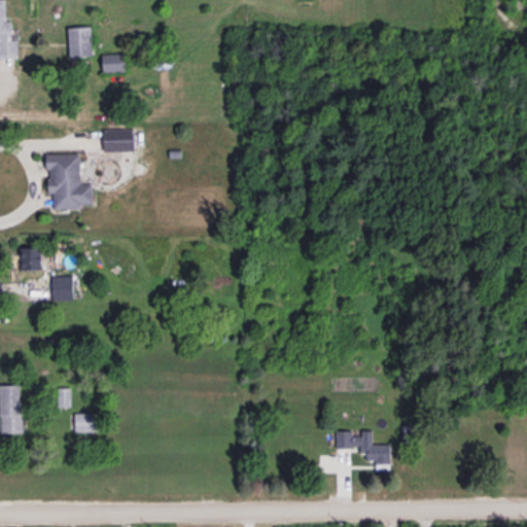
[(0,0),(0,58),(18,58),(18,39),(10,39),(10,20),(5,20),(5,0),(0,0)]
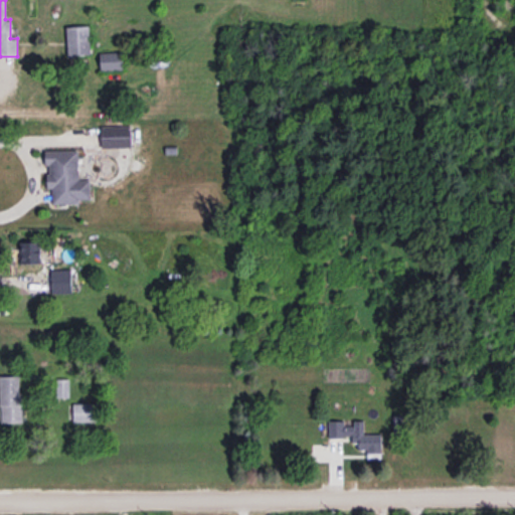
[(66,55),(90,54),(89,25),(65,26),(66,55)]
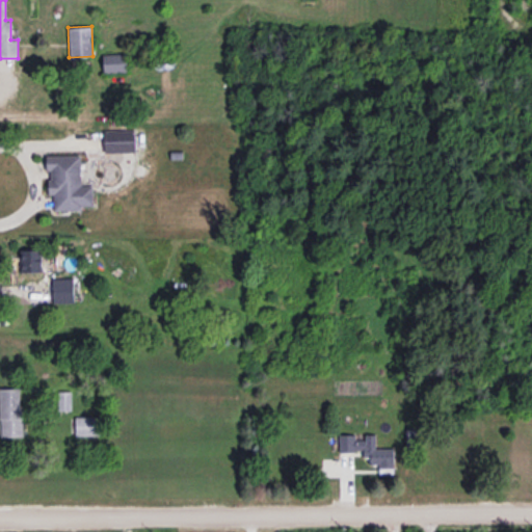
[(103,73),(127,72),(126,53),(102,54),(103,73)]
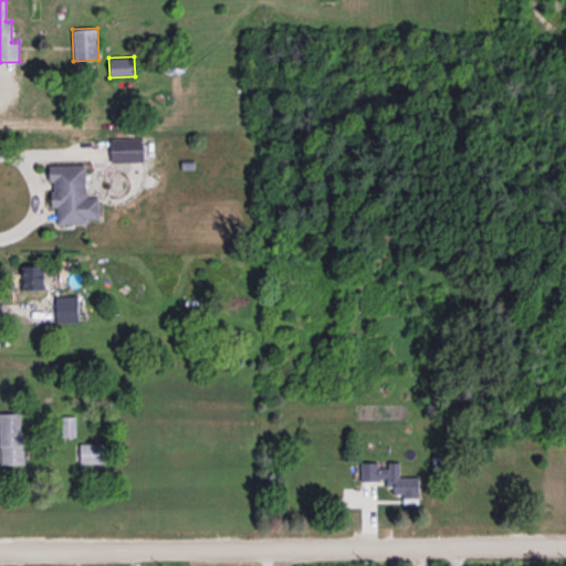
[(111,138),(111,163),(144,161),(143,138),(111,138)]
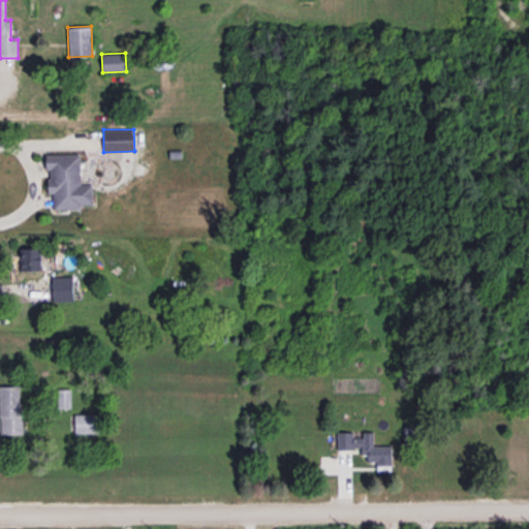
[(80,154),(45,154),(45,170),(48,170),(48,193),(53,193),(54,209),(81,209),(81,205),(92,204),(92,184),(80,184),(80,154)]
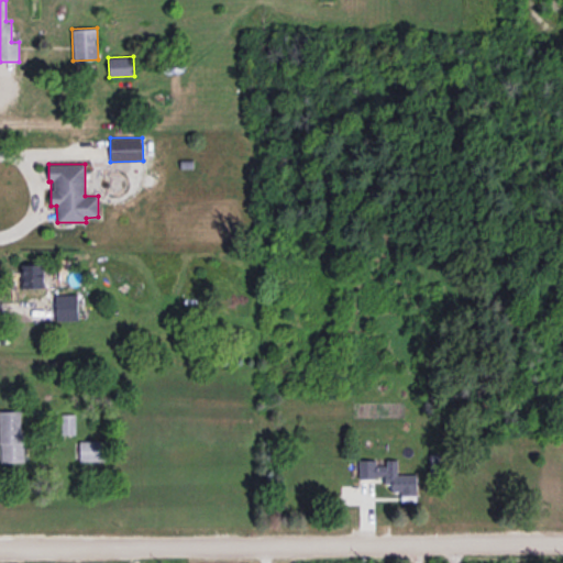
[(44,264),(22,264),(21,287),(56,288),(56,271),(44,269),(44,264)]
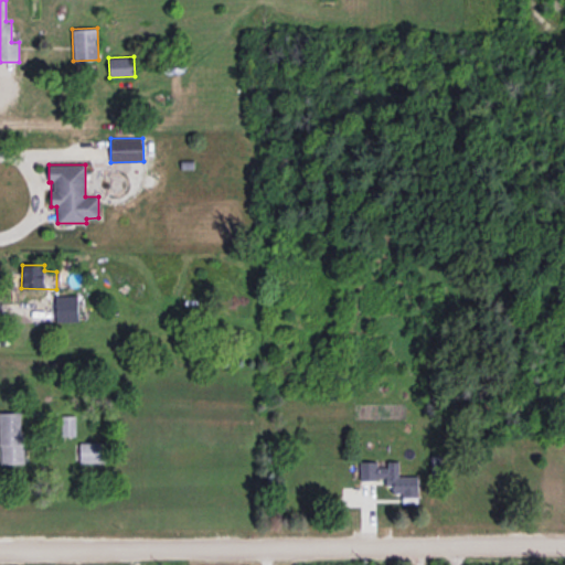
[(77,294),(55,295),(56,321),(78,321),(77,294)]
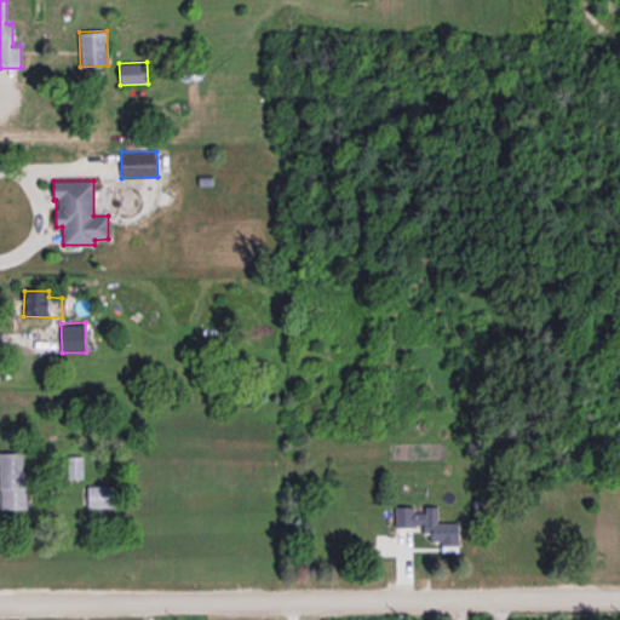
[(0,509),(26,509),(24,453),(0,452),(0,509)]
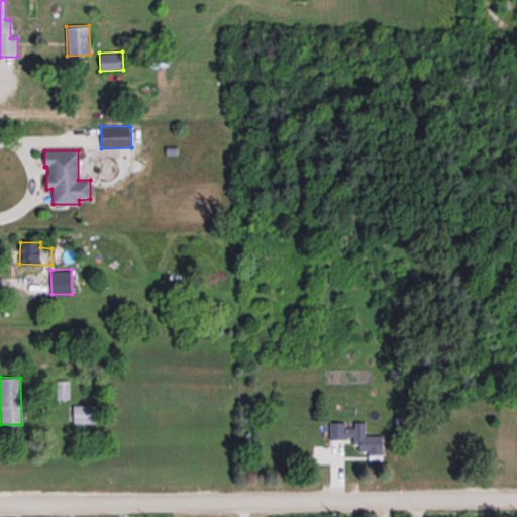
[(58,399),(70,398),(69,381),(58,381),(58,399)]
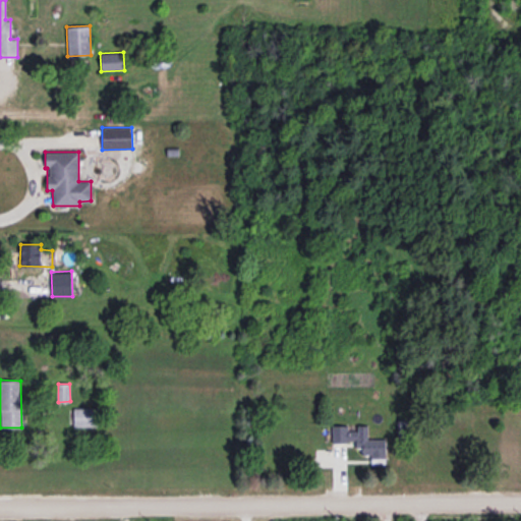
[(73,426),(99,426),(98,407),(73,408),(73,426)]
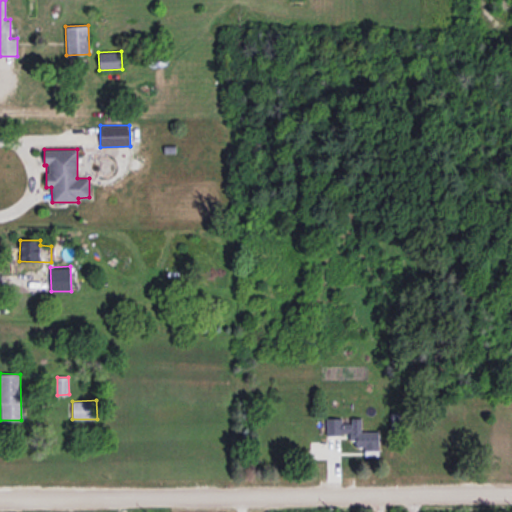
[(379,431),(361,431),(361,418),(352,418),(352,422),(342,422),(342,418),(326,418),(326,434),(350,434),(350,440),(356,440),(356,449),(379,449),(379,431)]
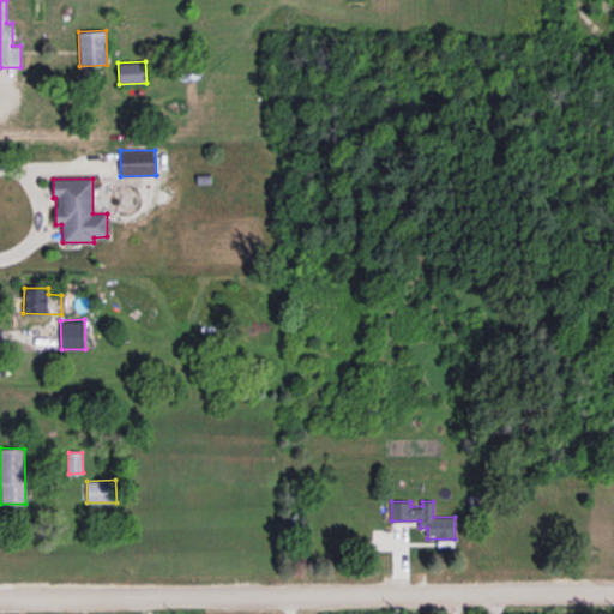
All buildings are outlined.
